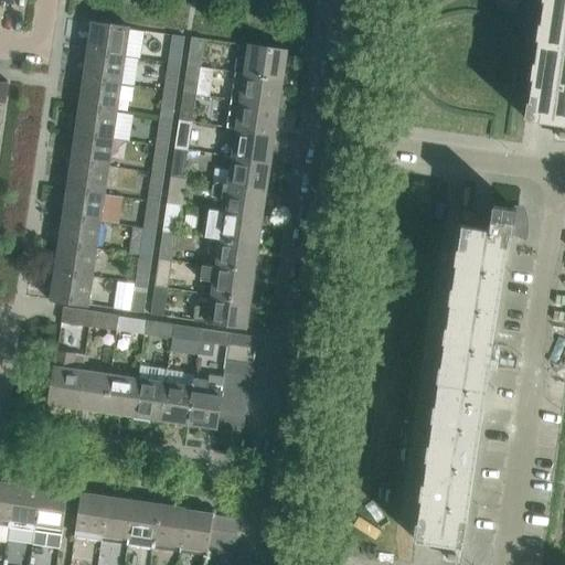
[(564,0),(543,0),(525,119),(548,123),(547,128),(560,129),(557,140),(564,140),(564,0)]
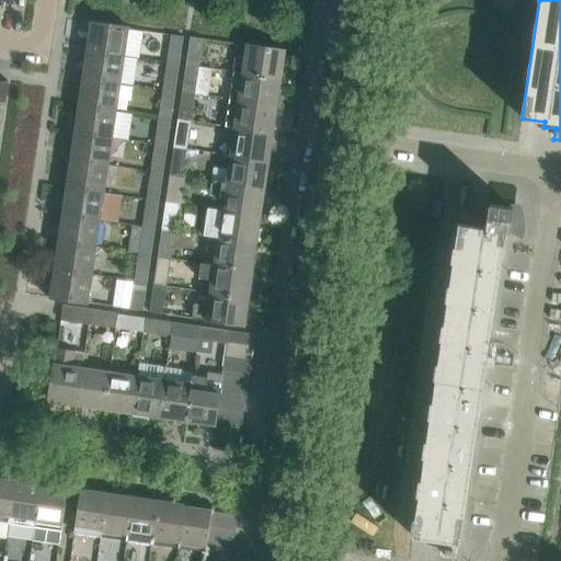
[(91,24),(88,49),(124,55),(127,30),(129,31),(129,29),(89,22),(88,24),(91,24)]
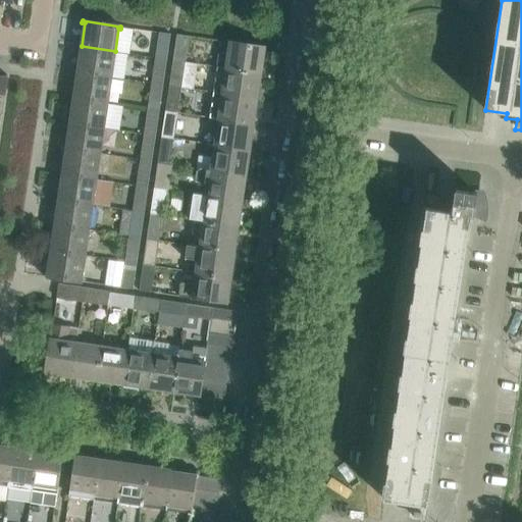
[(155,56),(167,58),(170,35),(159,33),(155,56)]
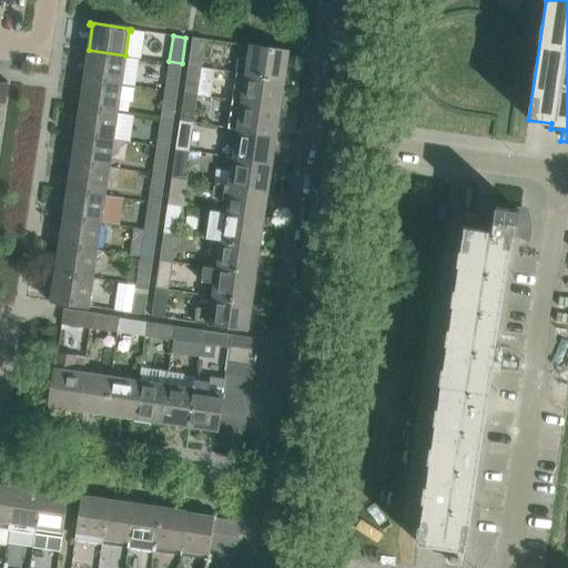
[(188,67),(201,69),(205,40),(192,38),(188,67)]
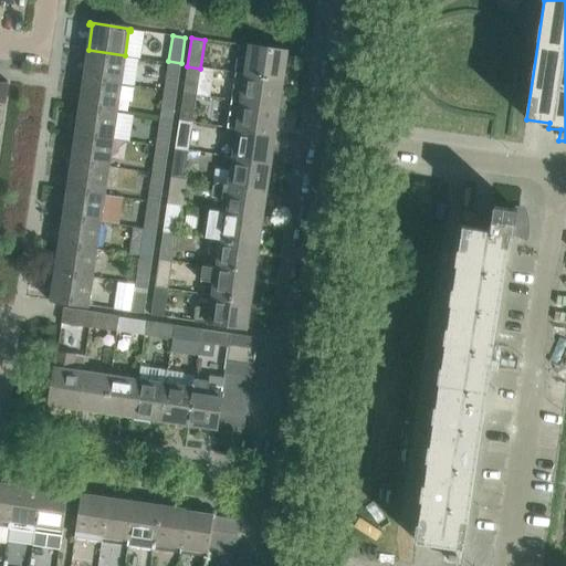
[(238,59),(236,73),(282,81),(286,52),(249,46),(248,60),(238,59)]
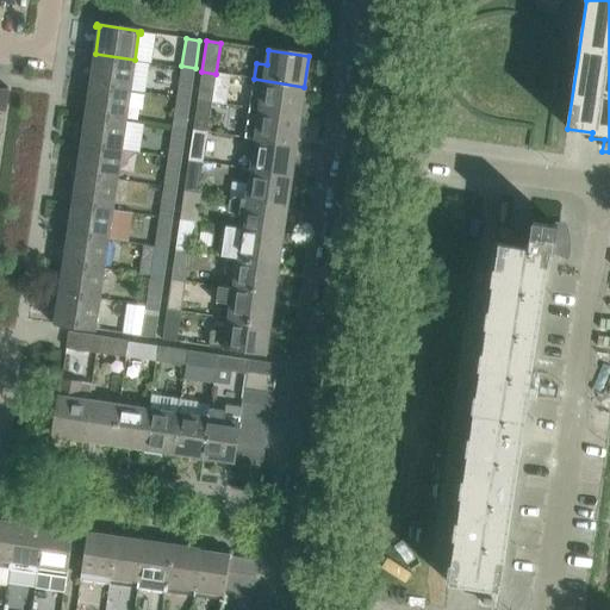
[(130,89),(135,60),(95,54),(91,83),(130,89)]
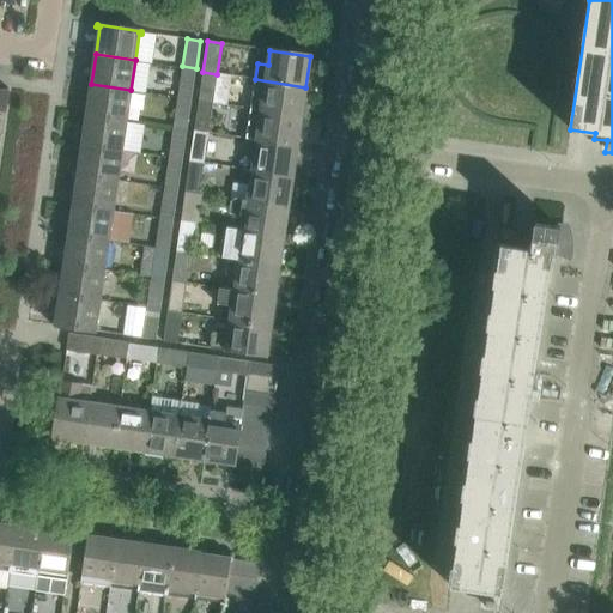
[(182,66),(178,97),(192,98),(196,68),(182,66)]
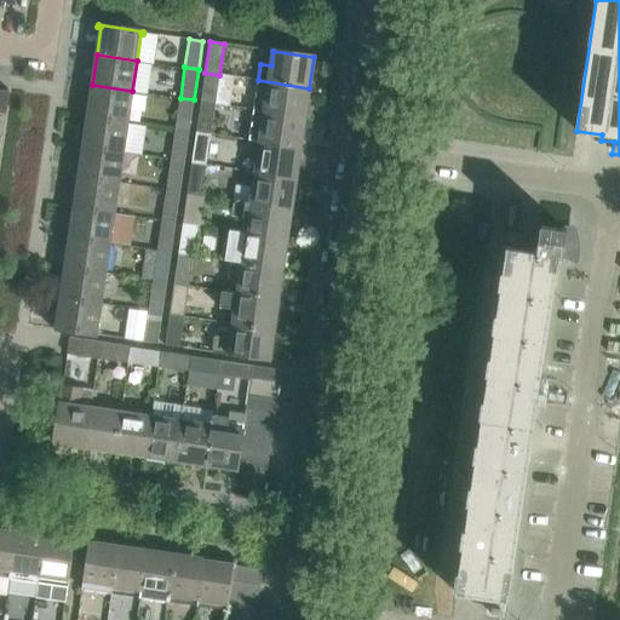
[(205,73),(201,103),(216,104),(219,75),(205,73)]
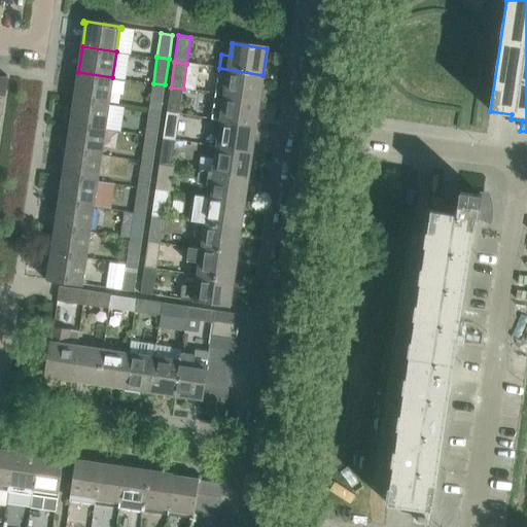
[(219,68),(215,94),(259,100),(262,75),(219,68)]
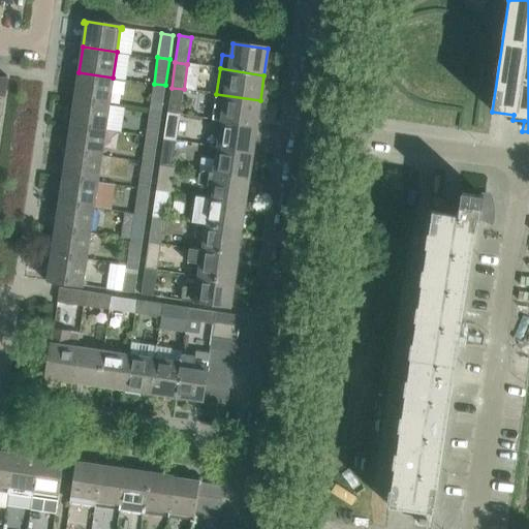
[(79,72),(74,99),(110,103),(113,78),(79,72)]
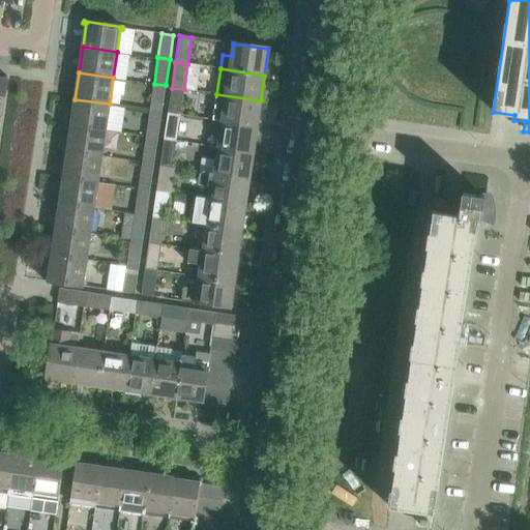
[(162,112),(166,85),(154,84),(150,110),(162,112)]
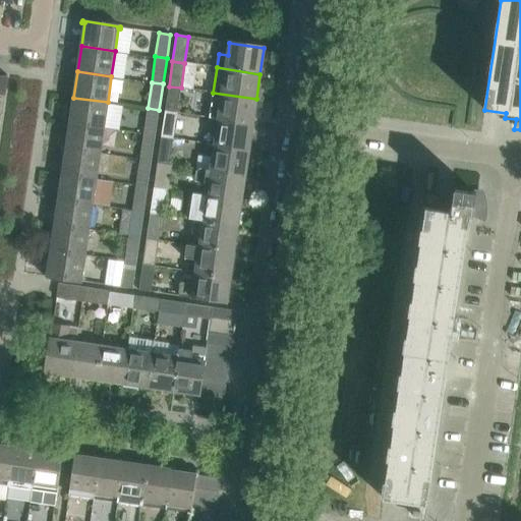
[(168,92),(165,111),(177,113),(180,94),(168,92)]
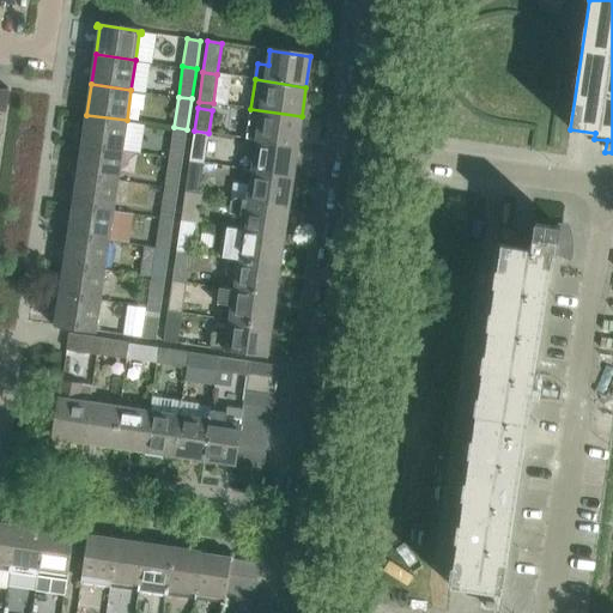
[(246,138),(259,140),(297,146),(302,116),(250,109),(246,138)]
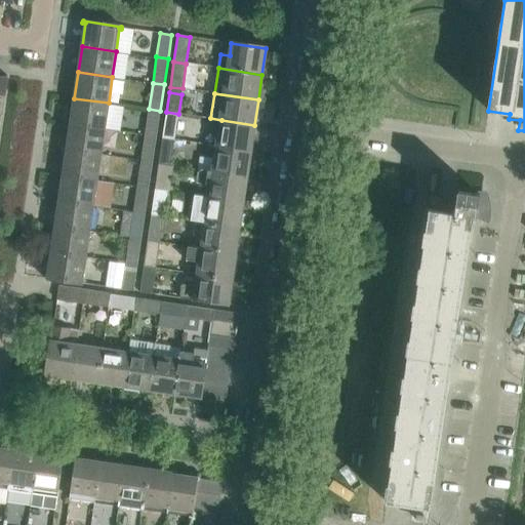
[(105,129),(109,103),(74,98),(71,124),(105,129)]
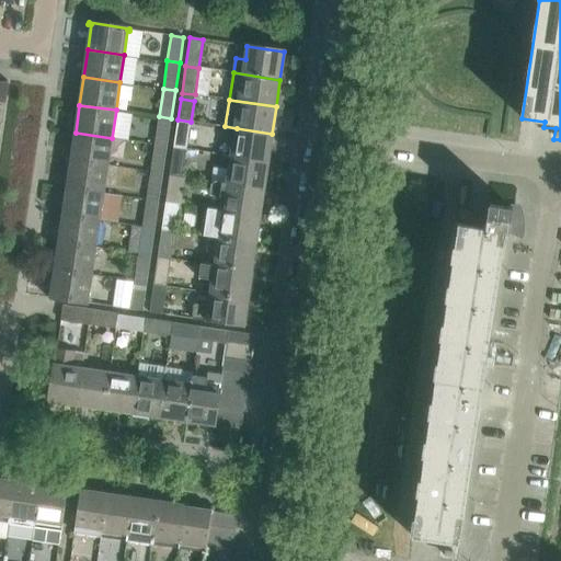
[(159,116),(155,144),(168,146),(171,118),(159,116)]
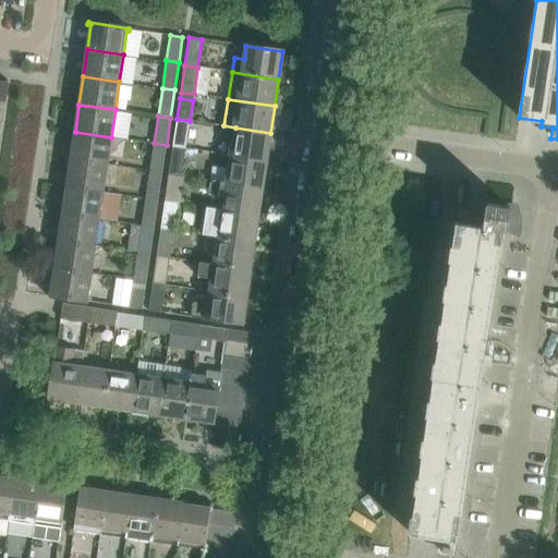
[(185,148),(190,121),(177,119),(172,146),(185,148)]
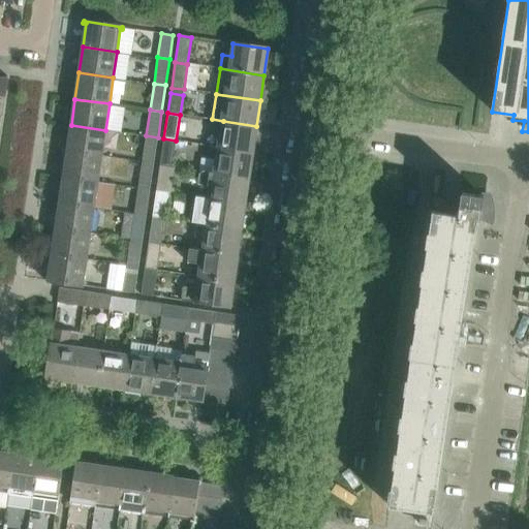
[(223,121),(219,147),(252,152),(256,126),(223,121)]
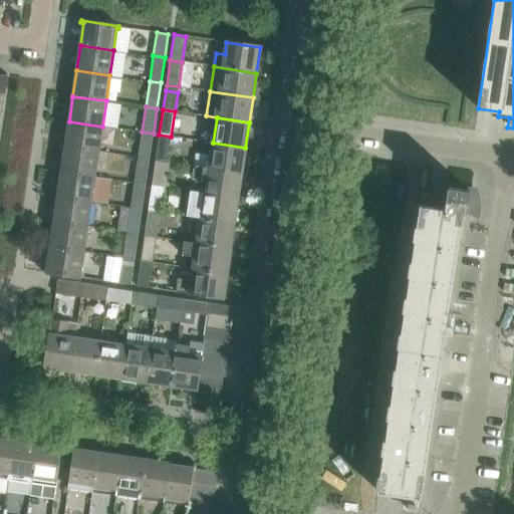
[(69,121),(65,147),(98,152),(102,126),(69,121)]
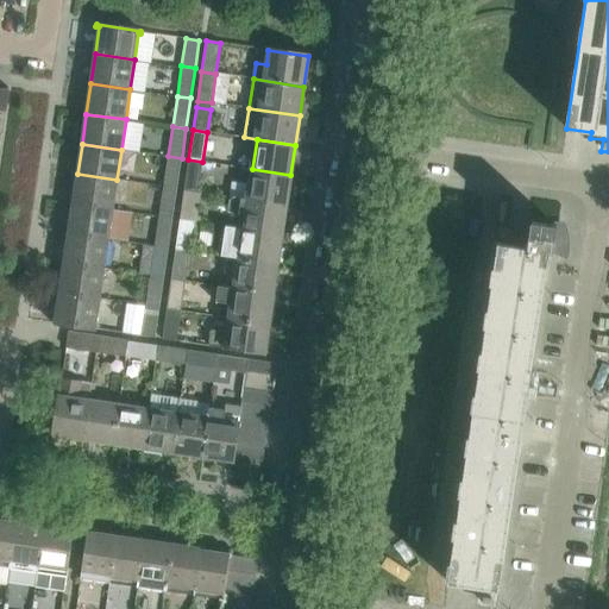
[(182,158),(168,156),(164,187),(177,188),(182,158)]
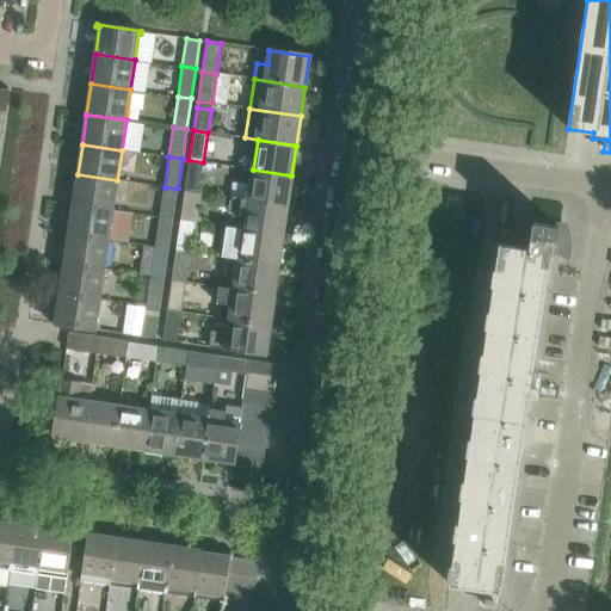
[(189,160),(185,190),(199,192),(203,162),(189,160)]
